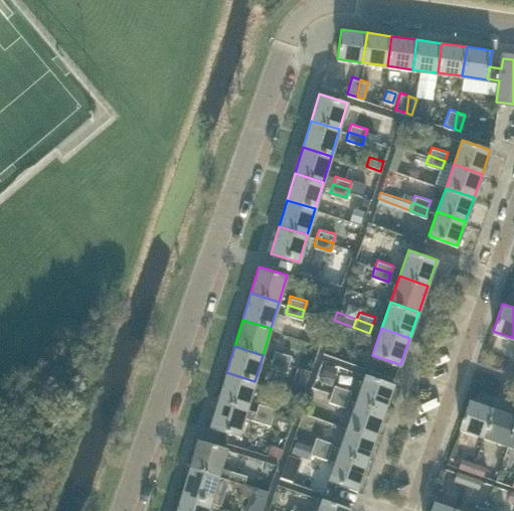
[(272,357),(288,362),(291,354),(275,349),(272,357)]
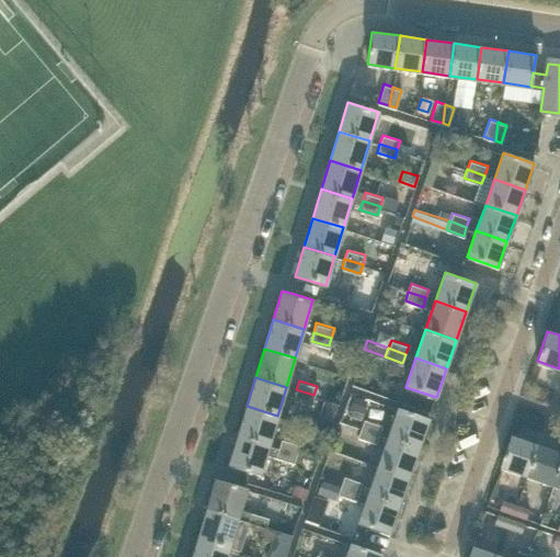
[(311,404),(313,395),(296,389),(294,398),(311,404)]
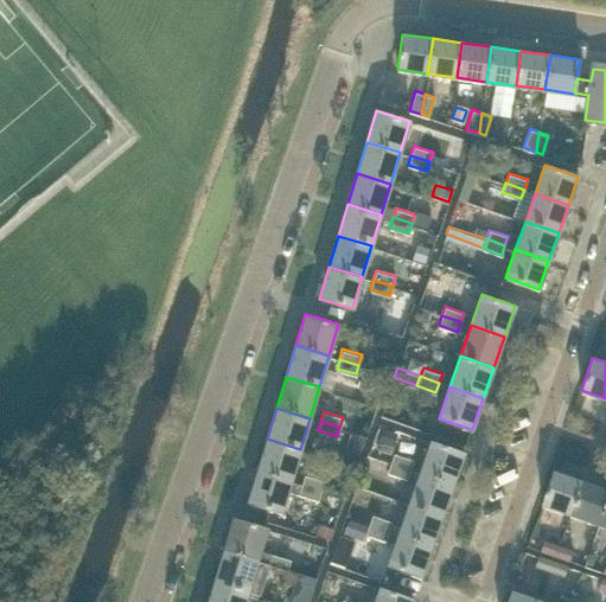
[(291,480),(300,449),(267,439),(257,471),(291,480)]
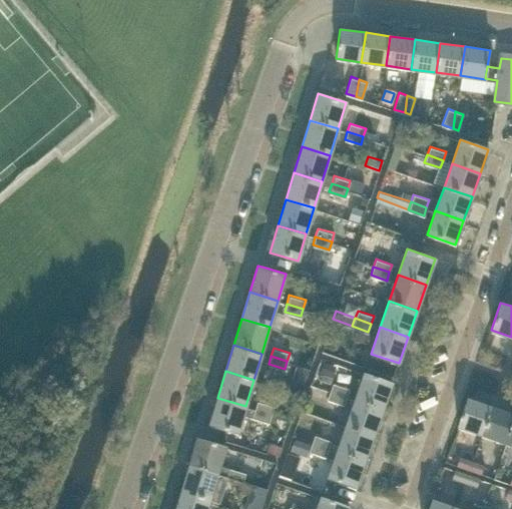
[(383,409),(392,382),(364,373),(355,399),(383,409)]
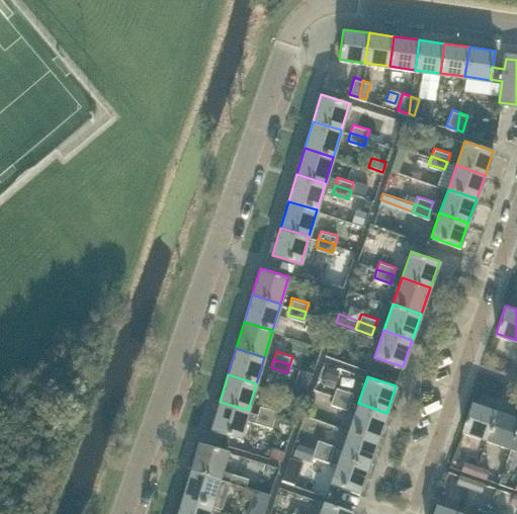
[(333,395),(348,400),(351,392),(336,386),(333,395)]
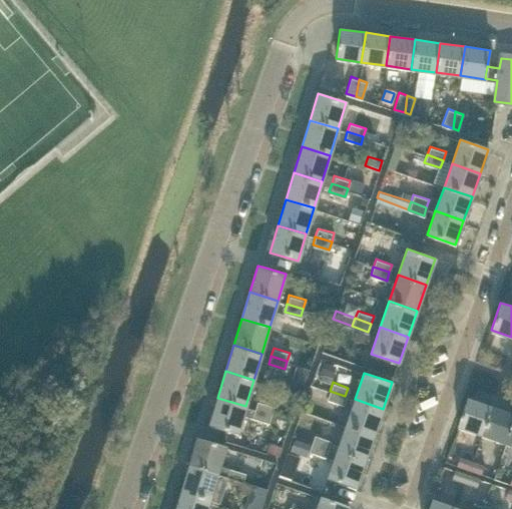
[(343,404),(345,396),(330,391),(327,399),(343,404)]
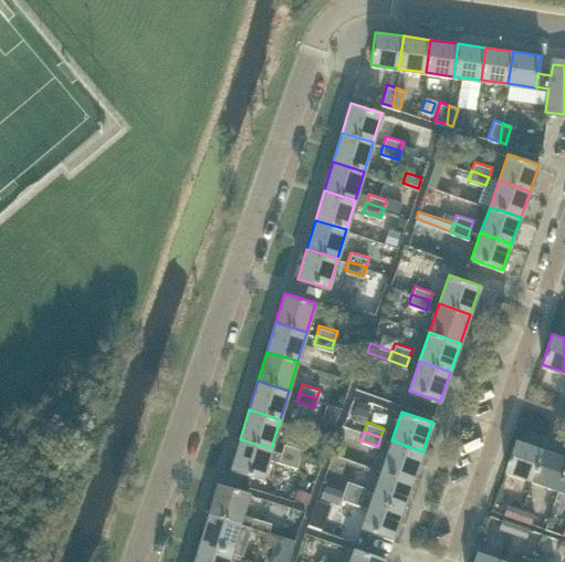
[(262,478),(271,448),(240,439),(231,469),(262,478)]
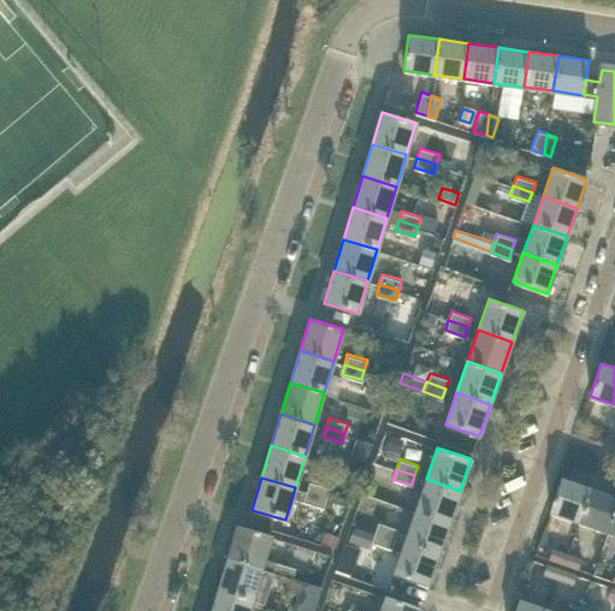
[(590,488),(566,480),(561,478),(549,511),(578,522),(590,488)]
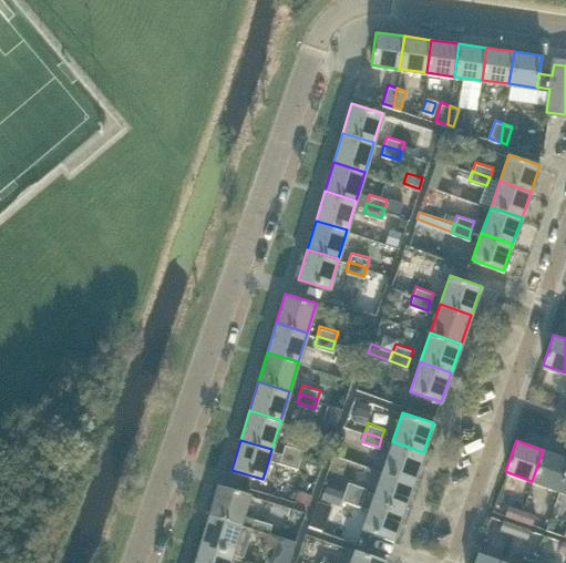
[(413,481),(423,452),(392,441),(382,470),(413,481)]
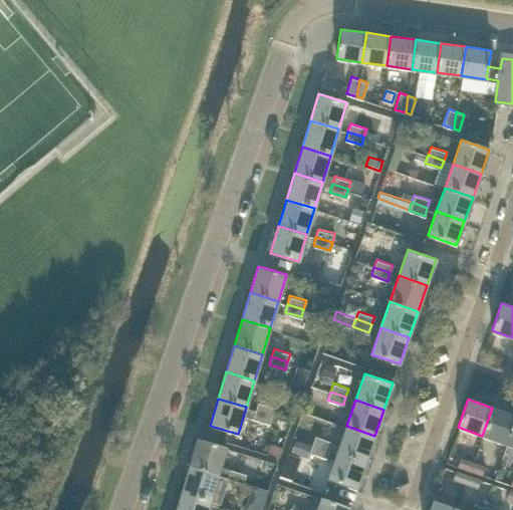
[(255,410),(271,415),(274,406),(258,402),(255,410)]
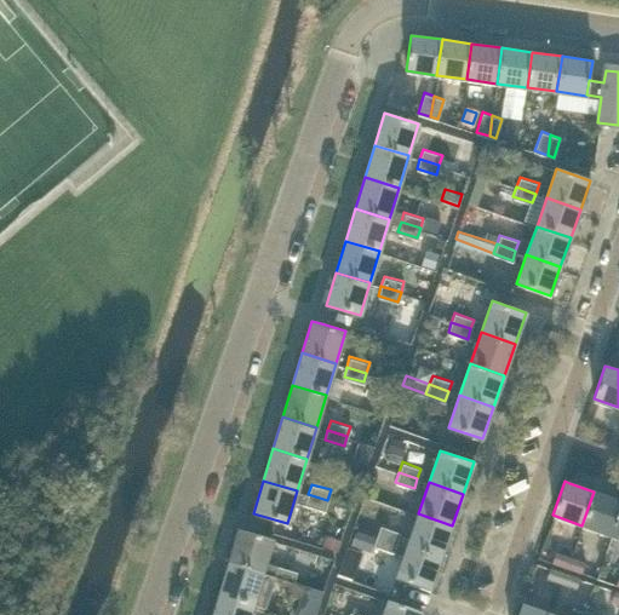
[(609,535),(618,507),(618,500),(594,492),(582,526),(609,535)]
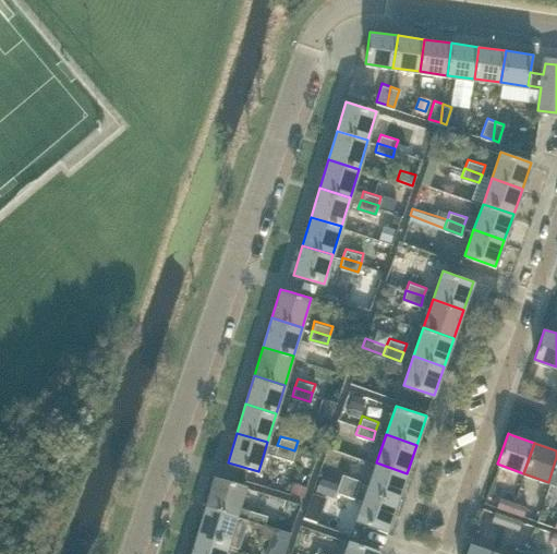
[(292,459),(294,450),(277,445),(275,454),(292,459)]
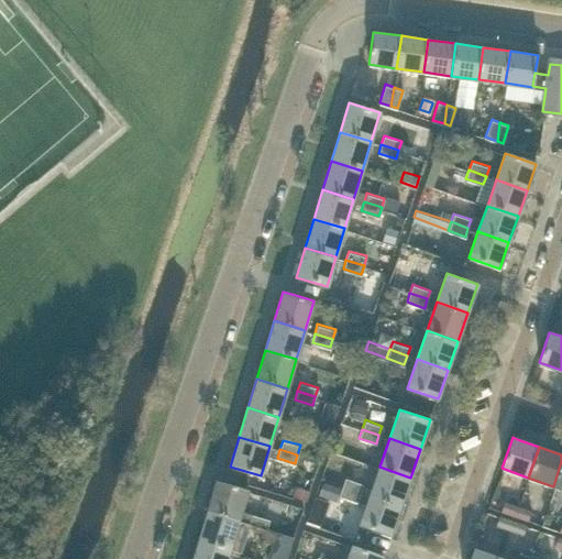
[(400,506),(410,478),(379,467),(370,495),(400,506)]
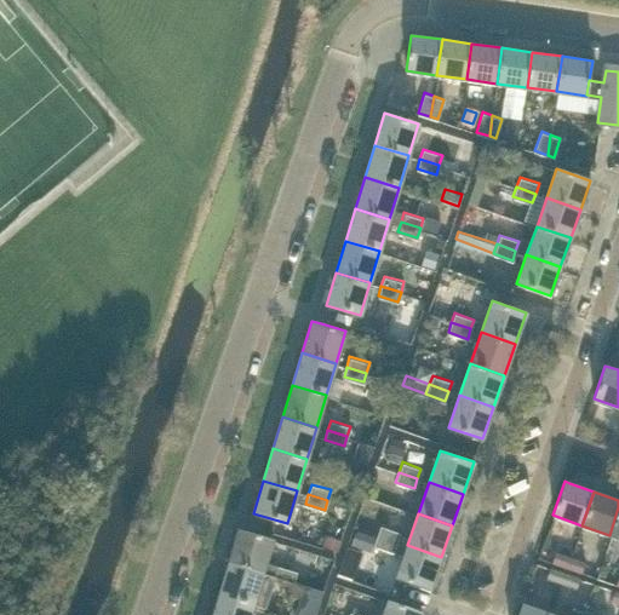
[(379,526),(377,534),(395,541),(399,532),(379,526)]
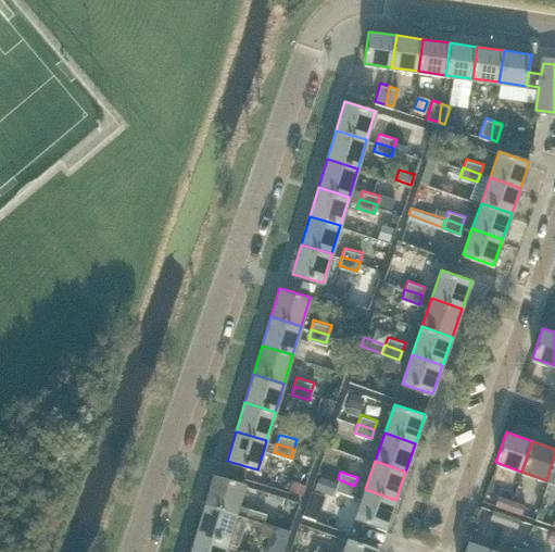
[(263,521),(266,512),(238,503),(244,484),(214,475),(205,503),(246,516),(263,521)]
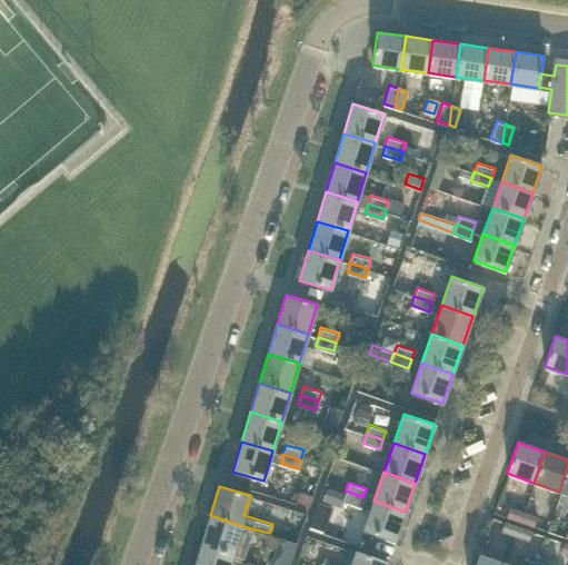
[(310,504),(314,494),(298,489),(295,499),(310,504)]
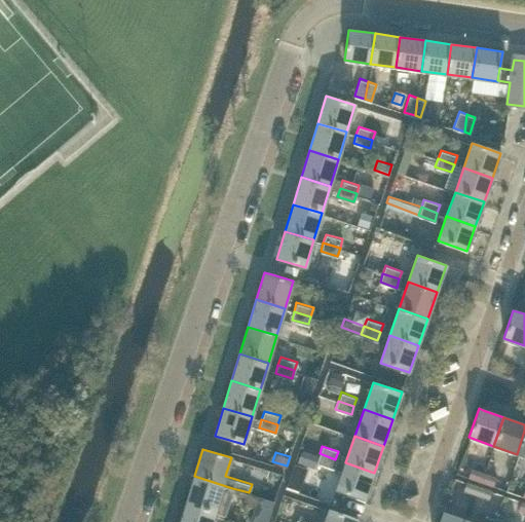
[(333,468),(335,459),(320,453),(316,462),(333,468)]
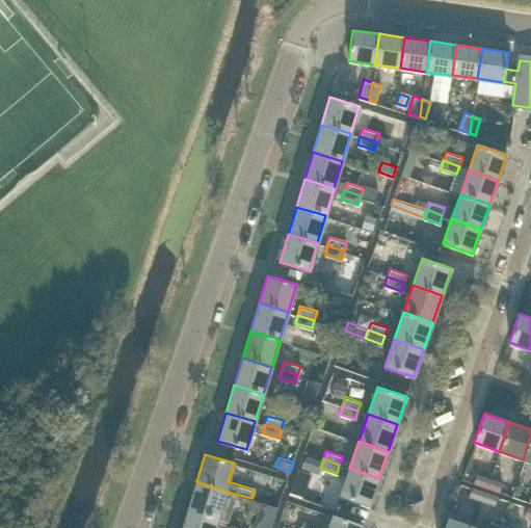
[(369,505),(378,478),(349,468),(340,495),(369,505)]
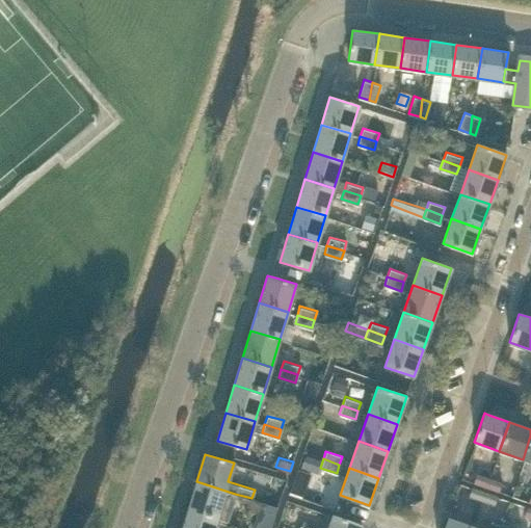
[(486,485),(489,477),(477,473),(474,481),(486,485)]
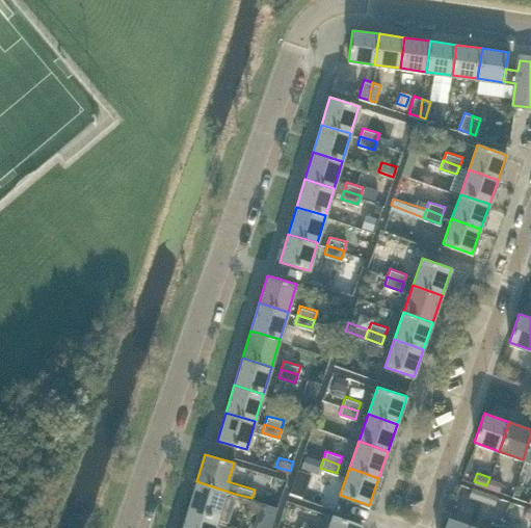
[(489,477),(486,485),(499,491),(501,481),(489,477)]
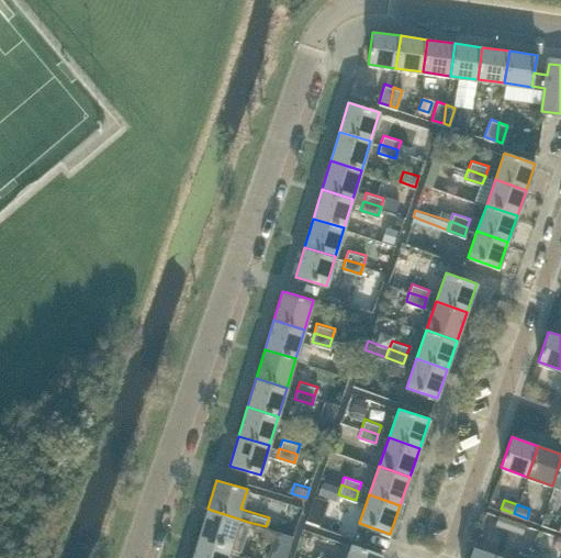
[(239,550),(246,529),(248,522),(208,509),(199,538),(229,547),(239,550)]
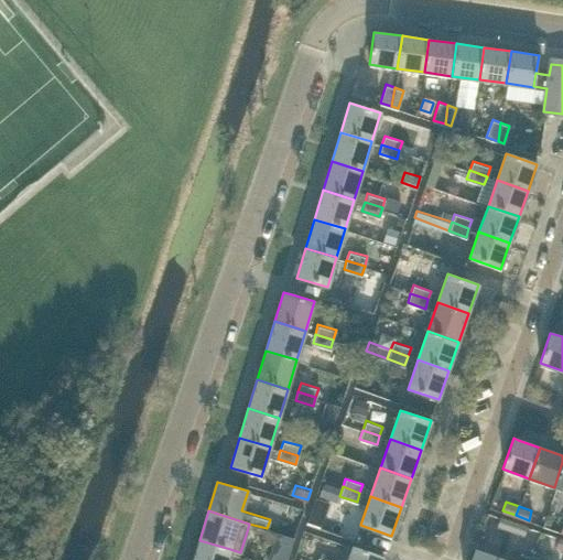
[(510,529),(513,520),(500,516),(497,525),(510,529)]
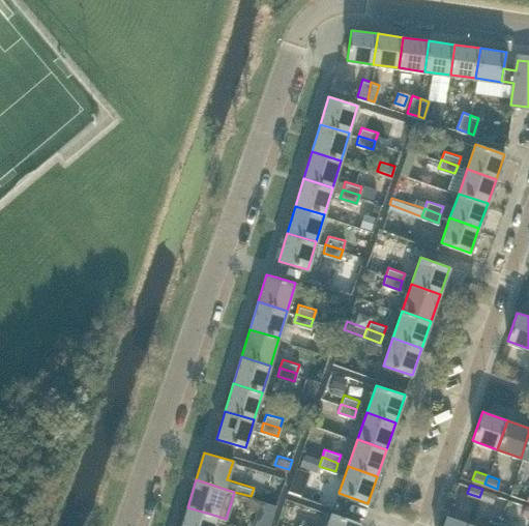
[(482,489),(479,497),(492,502),(495,493),(482,489)]
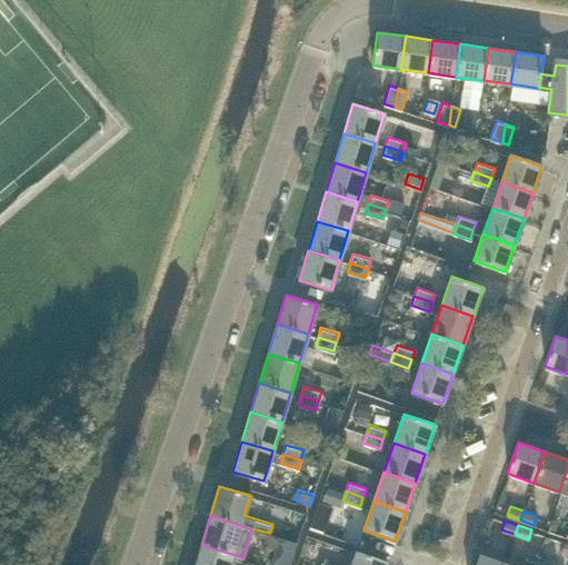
[(228,564),(232,554),(201,545),(195,564),(228,564)]
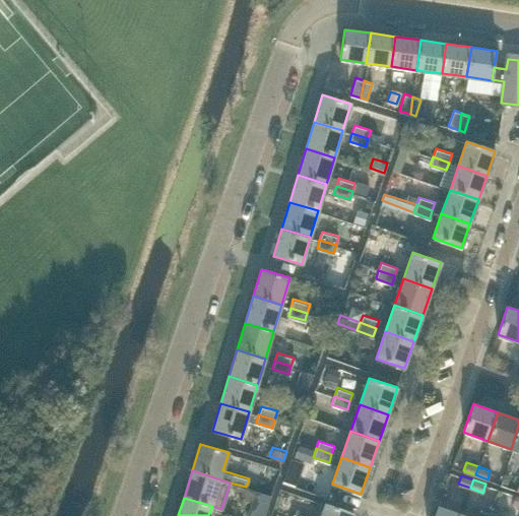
[(351,515),(353,513),(325,504),(320,515),(351,515)]
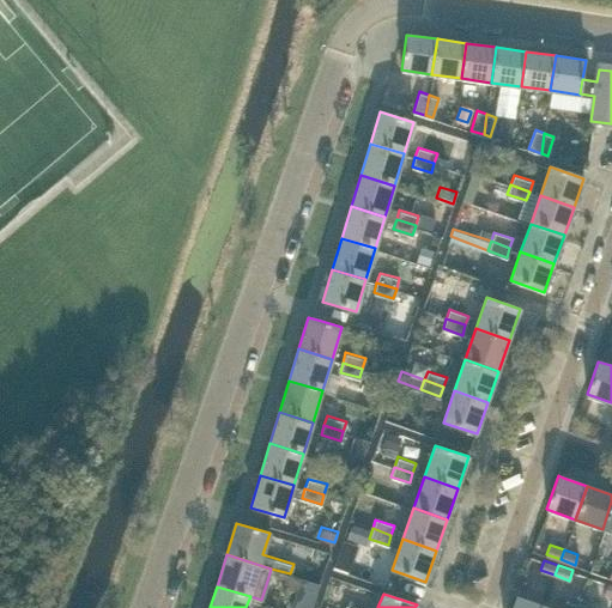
[(543,607),(544,607),(516,596),(511,607),(543,607)]
